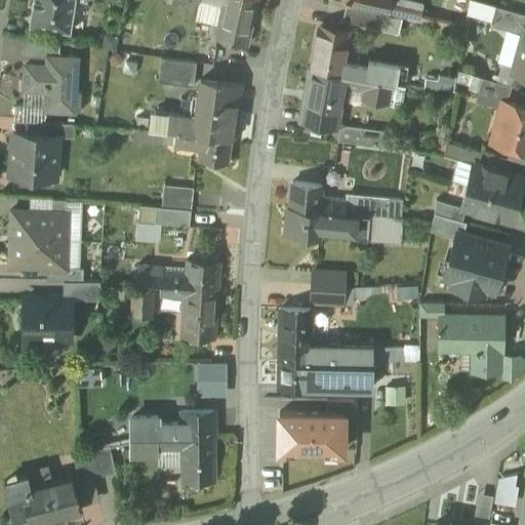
[(33,0),(30,23),(30,24),(30,25),(32,26),(32,25),(71,32),(71,30),(75,0),(79,0),(88,1),(87,0),(33,0)]
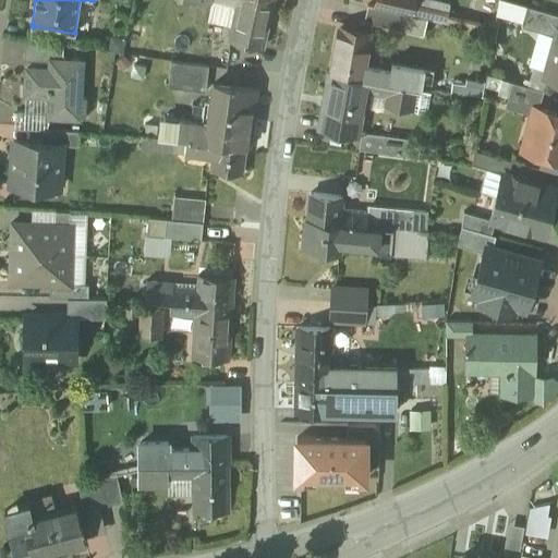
[(273,0),(218,0),(239,4),(237,15),(235,15),(230,40),(263,48),(273,0)]
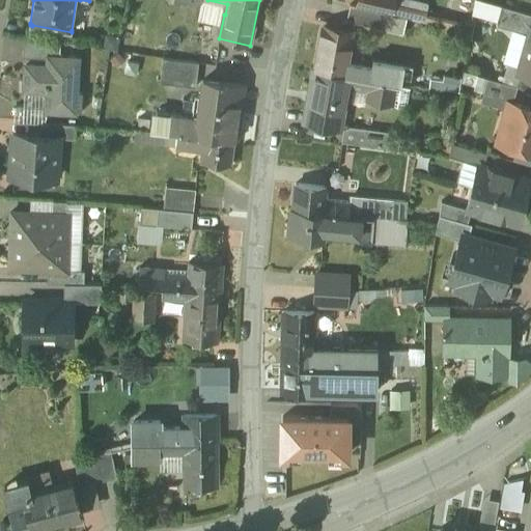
[(395,0),(359,0),(358,6),(387,14),(391,15),(395,0)]
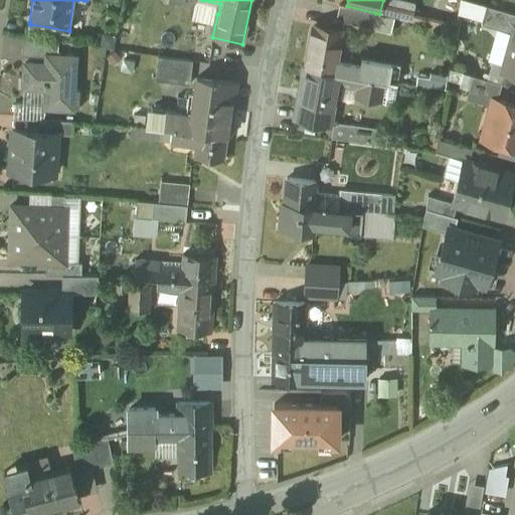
[(347,6),(340,5),(336,19),(372,27),(375,13),(347,6)]
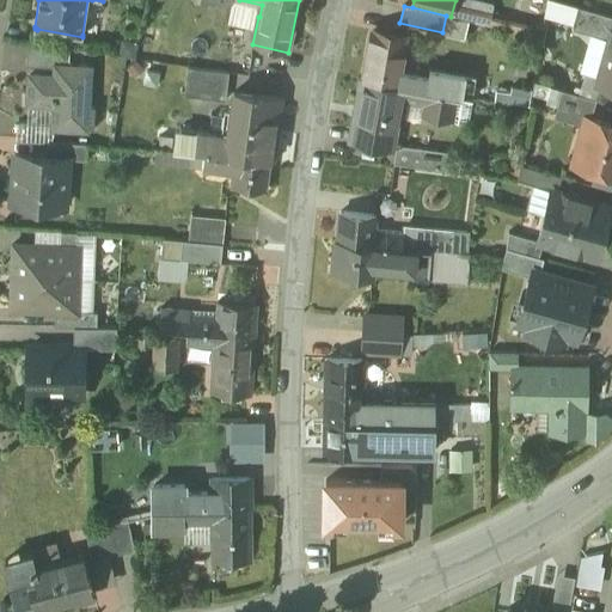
[(611,16),(580,7),(574,29),(611,40),(611,35),(611,16)]
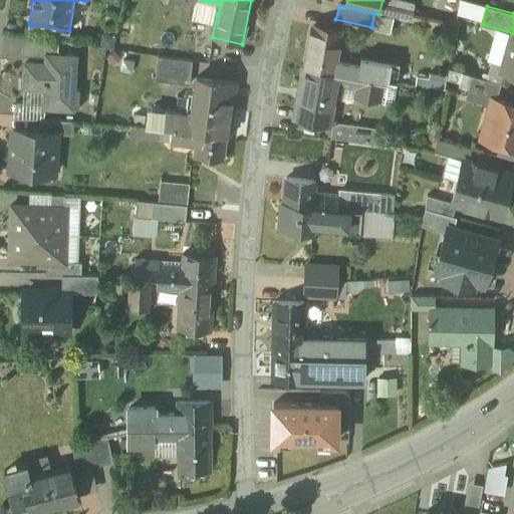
[(420,24),(400,20),(398,29),(418,33),(420,24)]
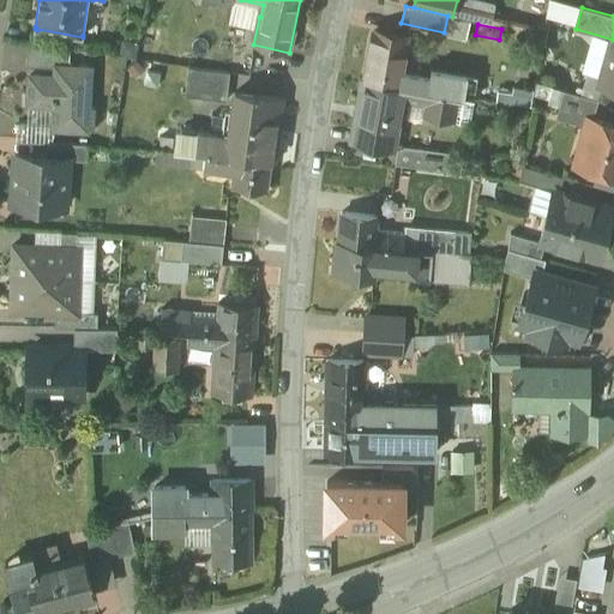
[(408,42),(371,35),(363,79),(458,96),(463,74),(432,68),(431,77),(402,71),(408,42)]
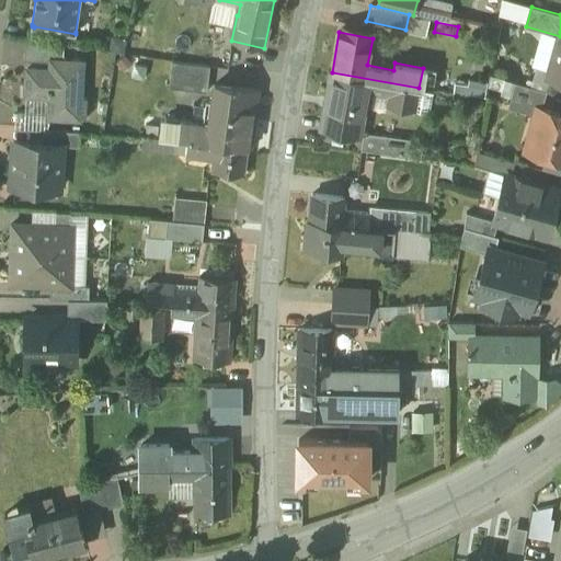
[(560,32),(560,36),(549,78),(560,80),(560,32)]
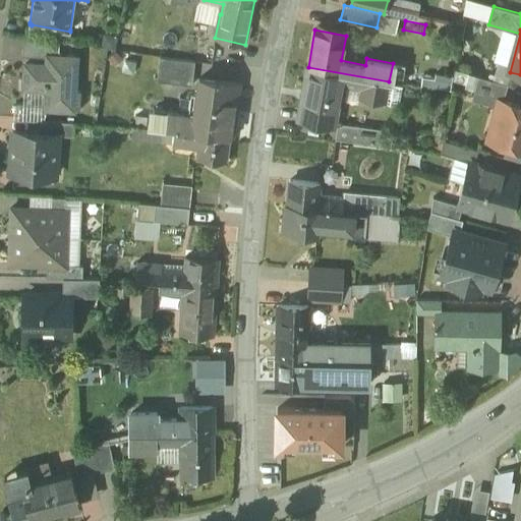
[(60,42),(25,38),(22,56),(48,58),(48,56),(59,57),(60,42)]
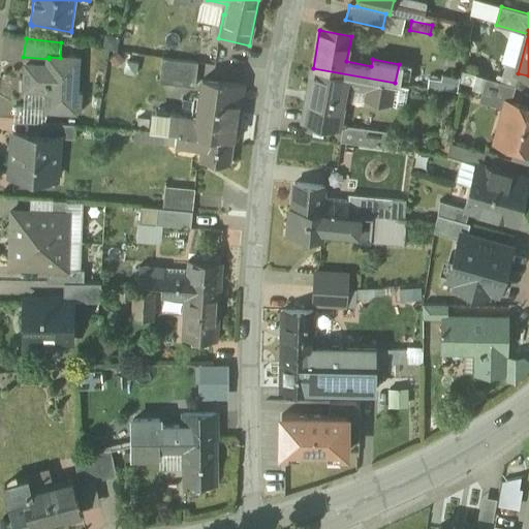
[(60,58),(49,57),(49,59),(49,66),(27,65),(25,89),(48,90),(47,110),(82,112),(83,92),(76,92),(78,59),(60,58)]
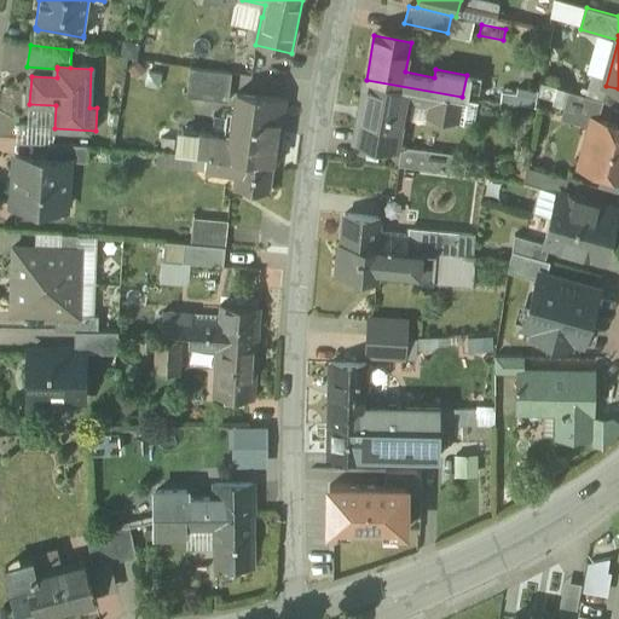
[(232,73),(191,67),(186,96),(229,100),(232,73)]
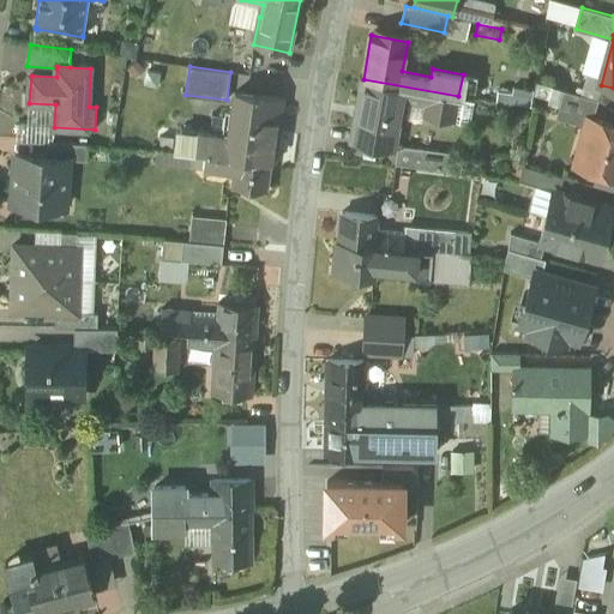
[(477,77),(463,74),(458,96),(474,97),(477,77)]
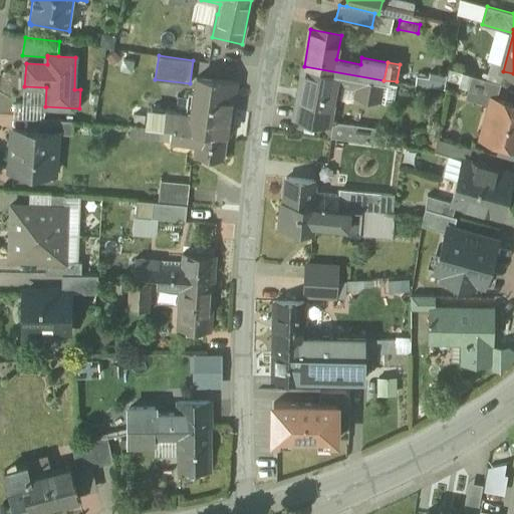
[(383,80),(304,66),(294,118),(329,124),(334,97),(336,84),(340,85),(356,88),(354,95),(379,100),(383,80)]
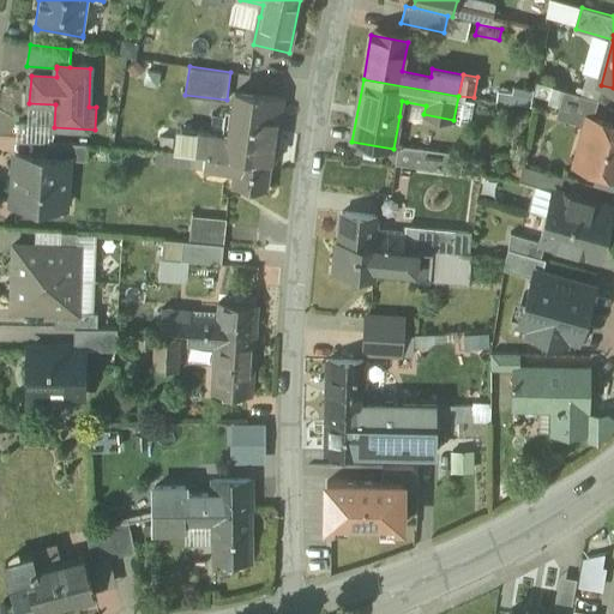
[(599,100),(564,90),(557,118),(584,125),(587,116),(594,118),(599,100)]
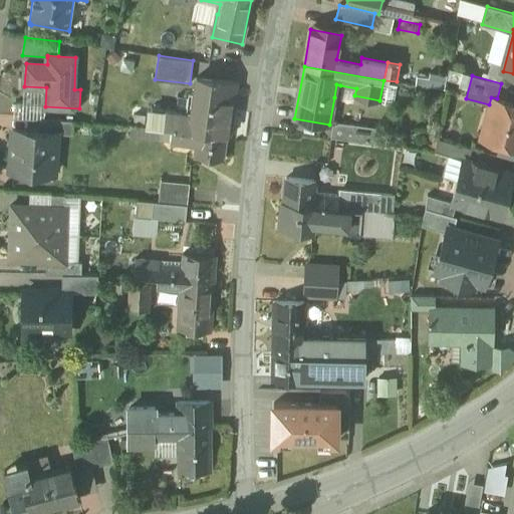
[(235,82),(197,77),(192,112),(153,107),(151,125),(160,127),(173,129),(198,132),(227,135),(235,82)]
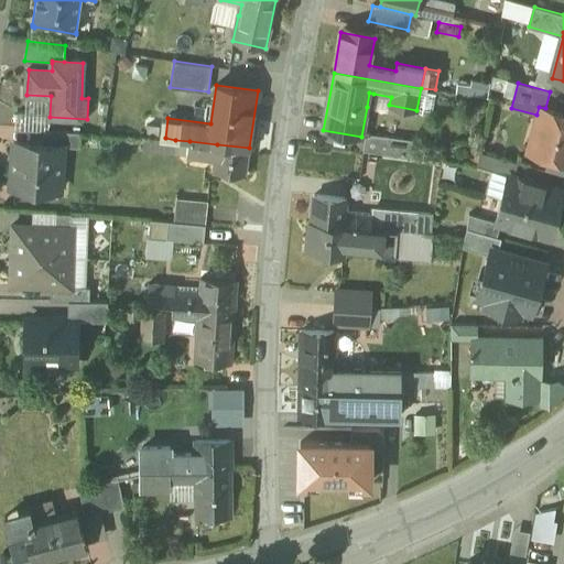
[(435,89),(421,88),(416,110),(430,112),(435,89)]
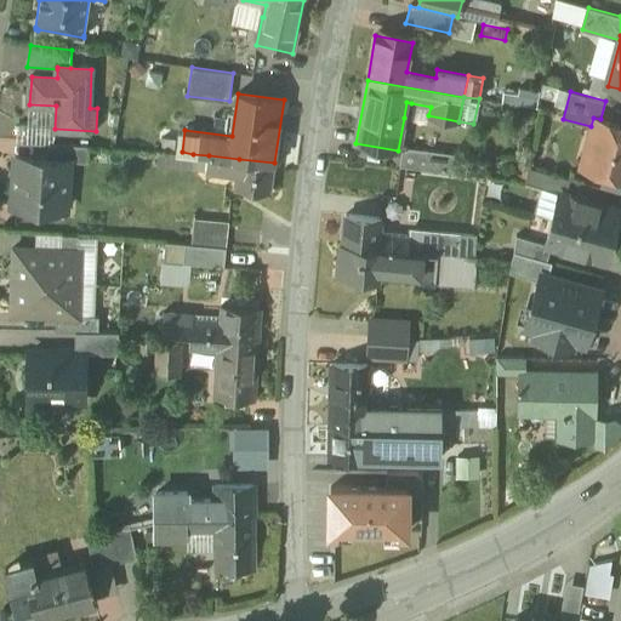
[(620,125),(600,119),(593,118),(591,126),(586,142),(598,146),(591,170),(620,177),(620,125)]
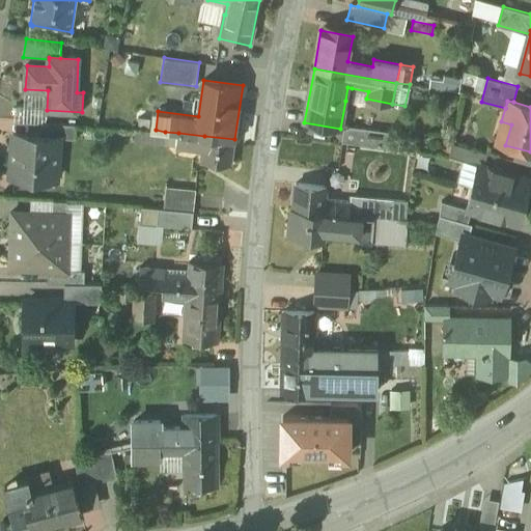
[(77,126),(40,122),(39,136),(59,137),(59,139),(76,140),(77,126)]
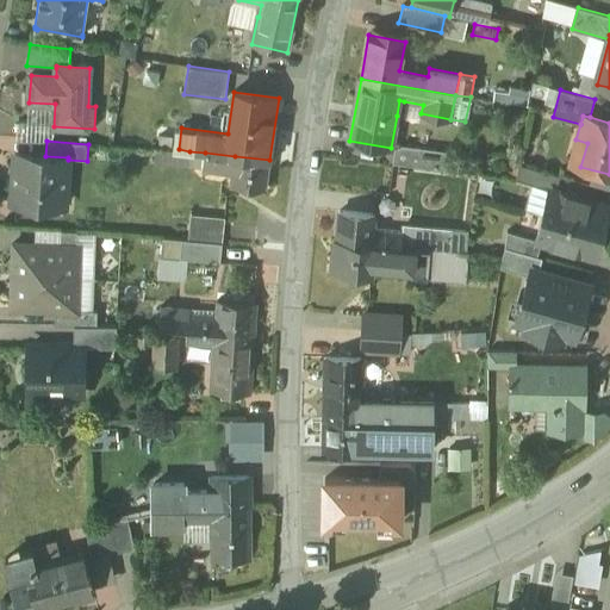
[(437,150),(402,145),(399,163),(435,168),(437,150)]
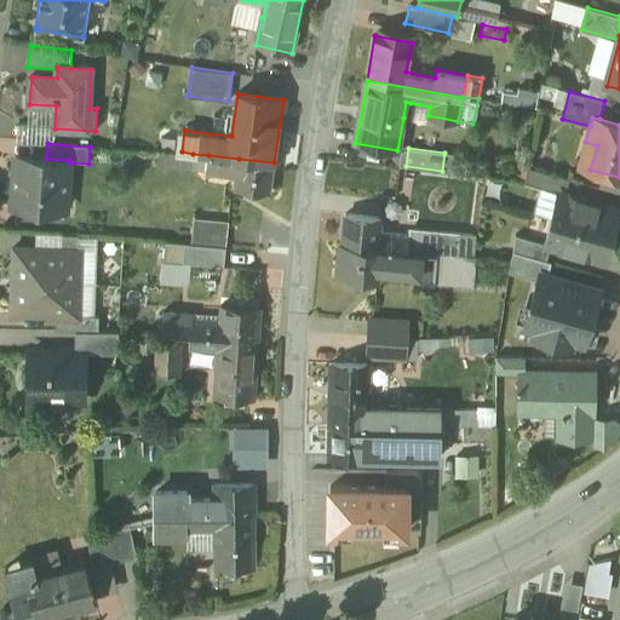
[(193,154),(159,151),(156,166),(191,168),(193,154)]
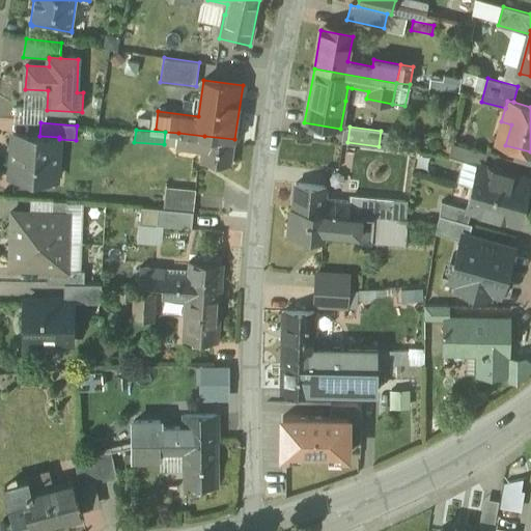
[(204,136),(178,133),(176,145),(202,148),(204,136)]
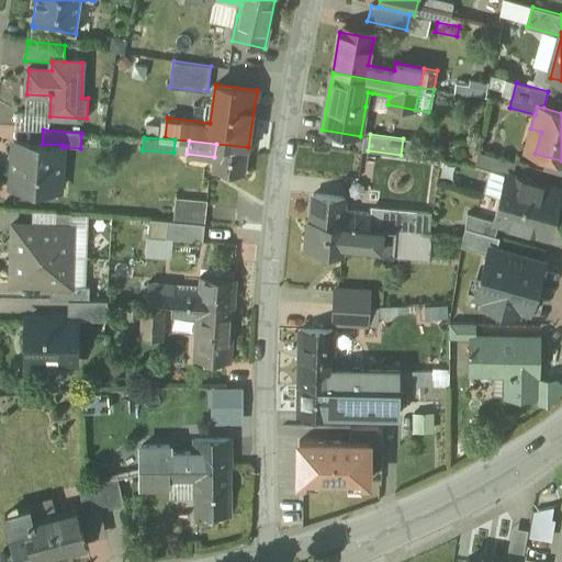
[(42,144),(14,142),(11,186),(40,188),(40,181),(60,183),(63,147),(63,145),(42,144)]
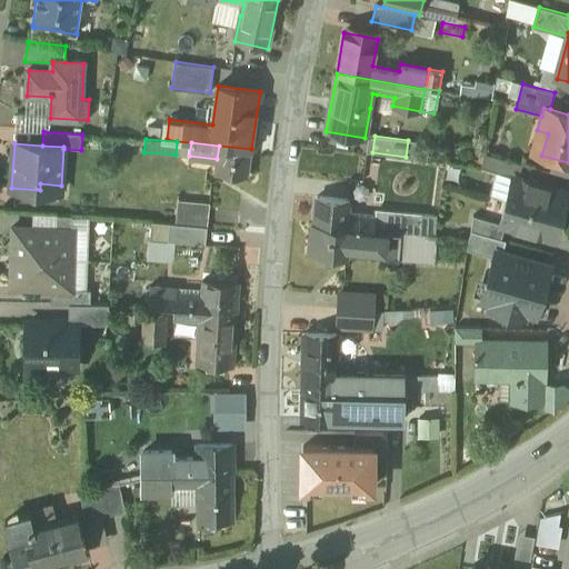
[(251,149),(219,146),(217,159),(215,172),(248,177),(251,149)]
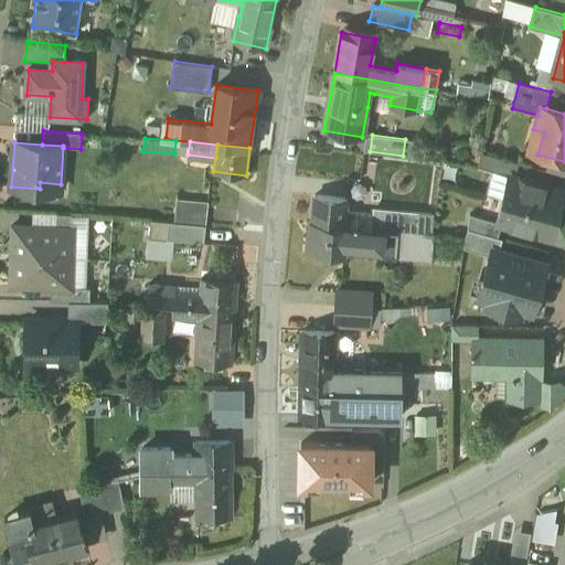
[(519,162),(480,151),(478,166),(509,174),(510,173),(515,176),(519,162)]
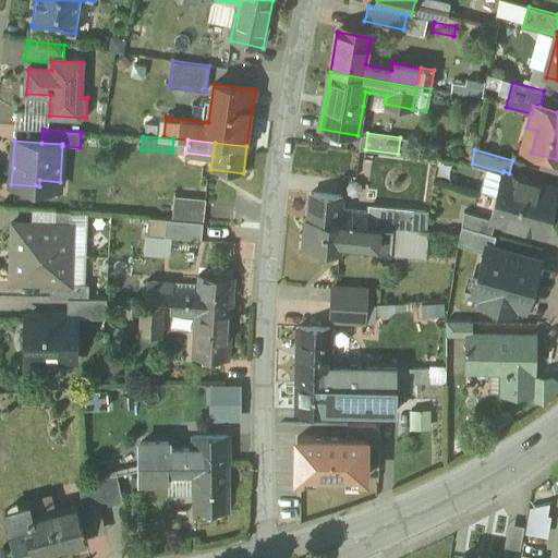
[(509,173),(504,171),(502,172),(496,195),(550,210),(557,186),(509,173)]
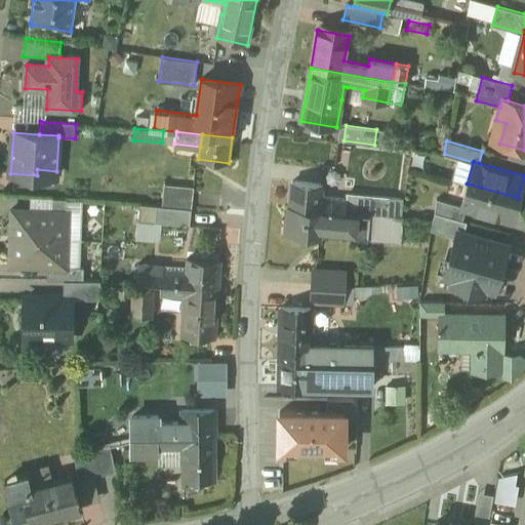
[(323,186),(292,183),(289,207),(320,210),(322,198),(323,186)]
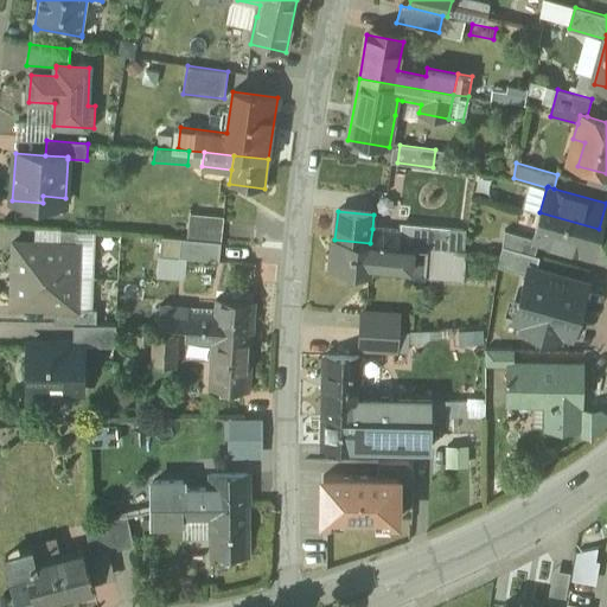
[(599,229),(540,212),(532,237),(532,238),(540,241),(592,255),(599,229)]
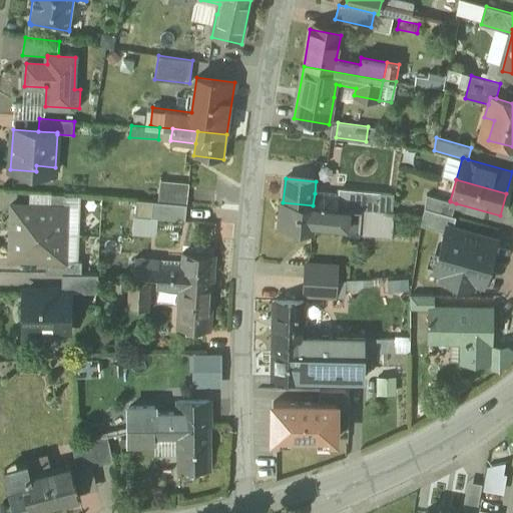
[(51,194),(30,193),(29,205),(51,206),(51,194)]
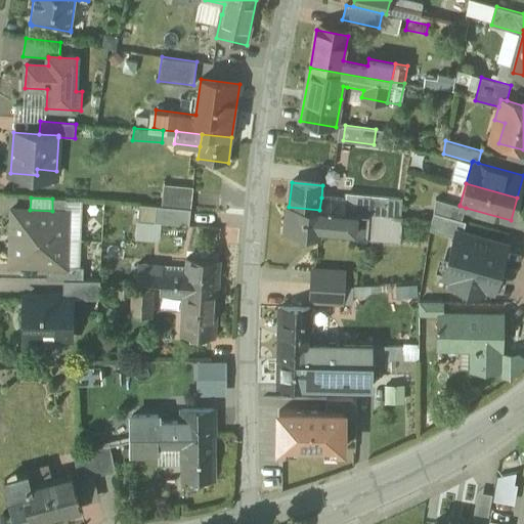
[(346,200),(321,198),(319,210),(345,212),(346,200)]
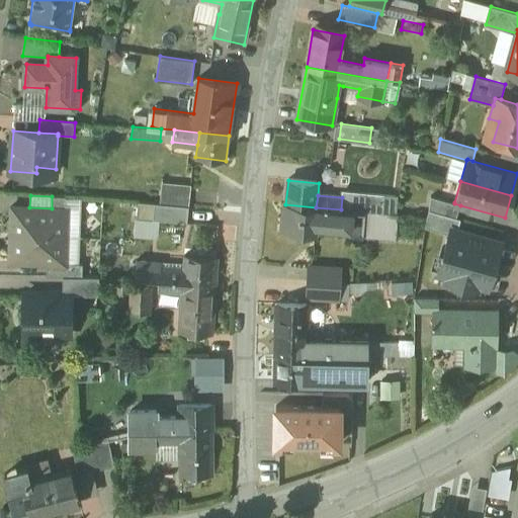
[(66,197),(52,196),(52,208),(66,208),(66,197)]
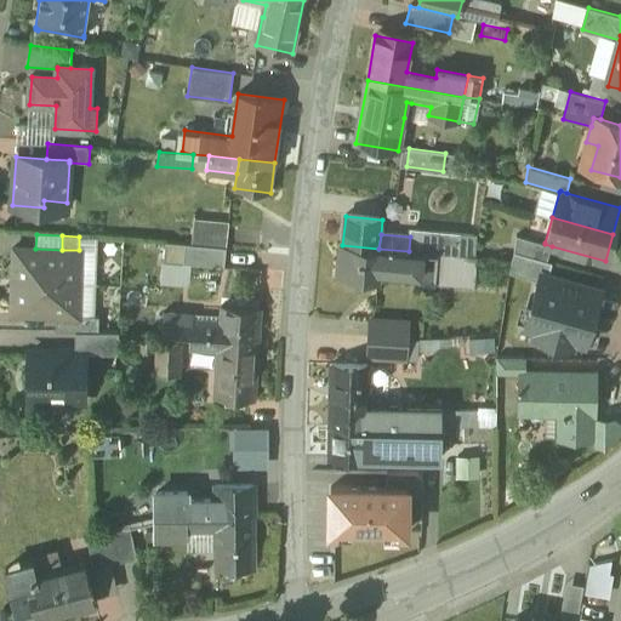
[(545,243),(517,235),(514,251),(547,260),(552,246),(545,244),(545,243)]
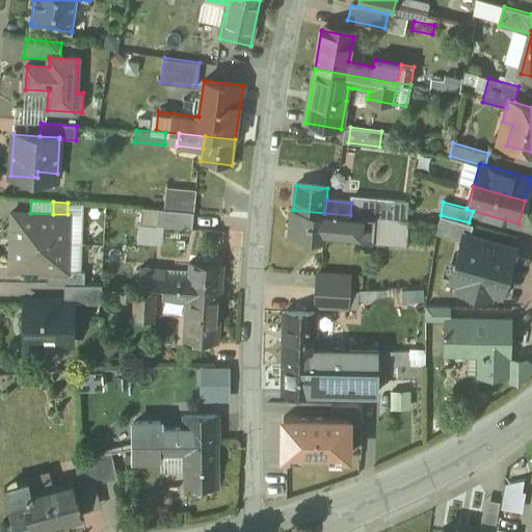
[(368,205),(351,203),(350,215),(350,216),(367,217),(368,205)]
